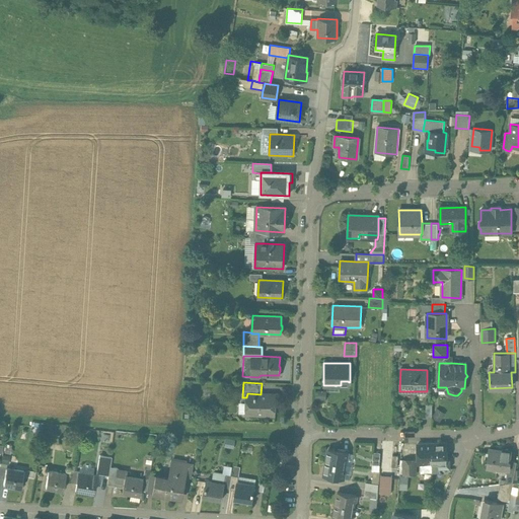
[(324,397),(325,390),(318,389),(316,396),(324,397)]
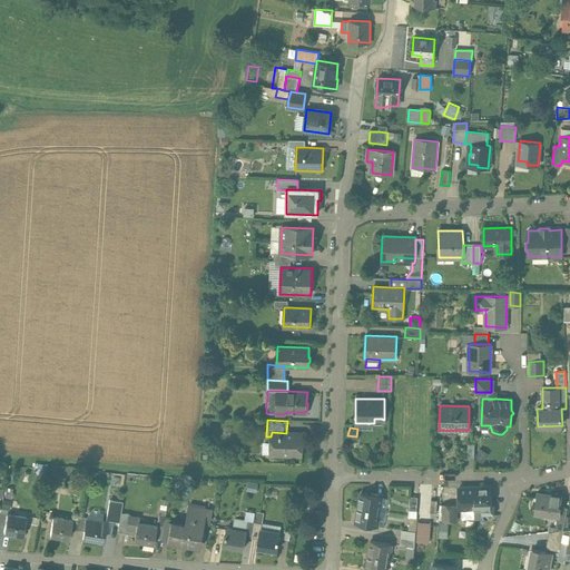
[(286,433),(272,432),(271,436),(271,453),(302,454),(303,433),(286,433)]
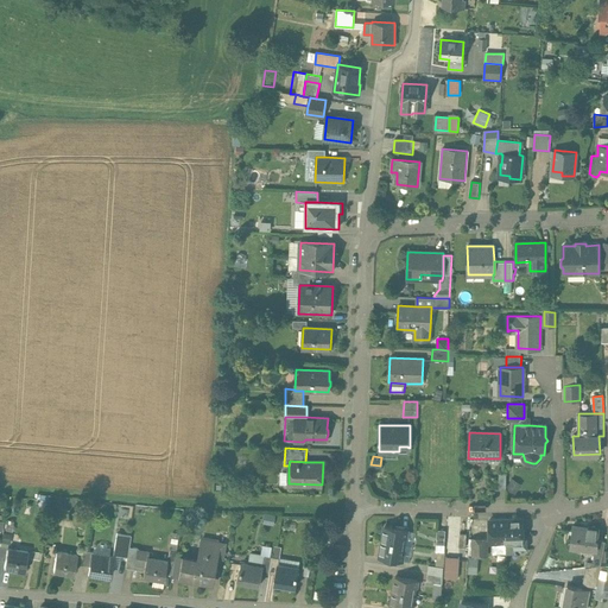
[(273,513),(266,512),(265,520),(277,521),(278,517),(272,515),(273,513)]
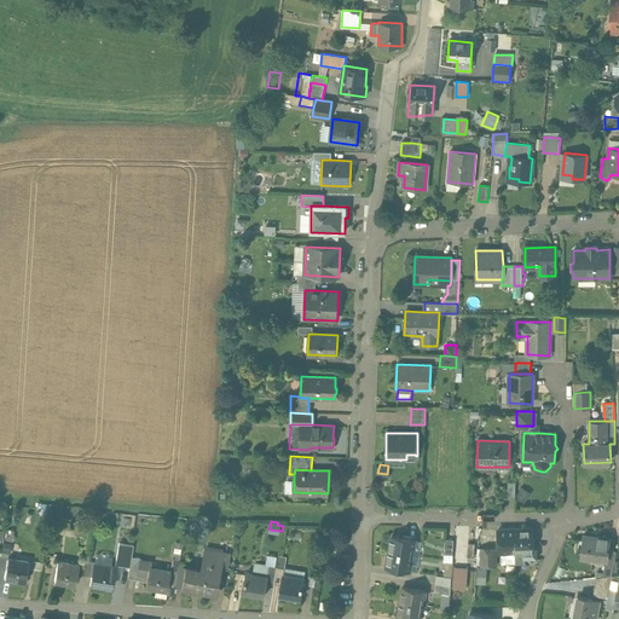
[(532,528),(498,530),(498,553),(524,551),(533,551),(533,548),(532,528)]
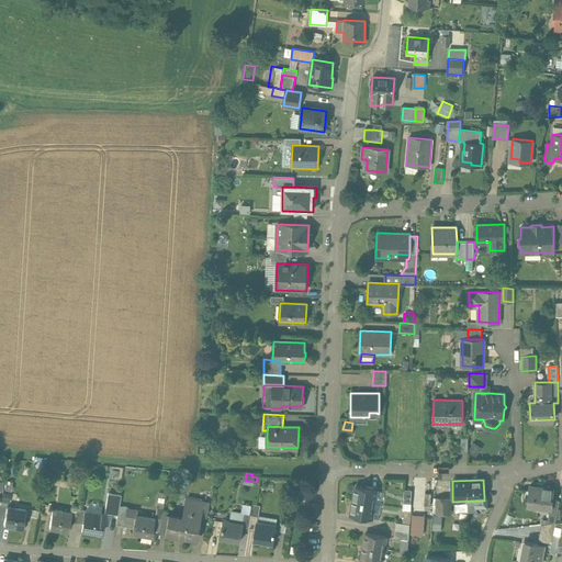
[(377,490),(356,486),(353,501),(372,504),(373,496),(375,496),(377,490)]
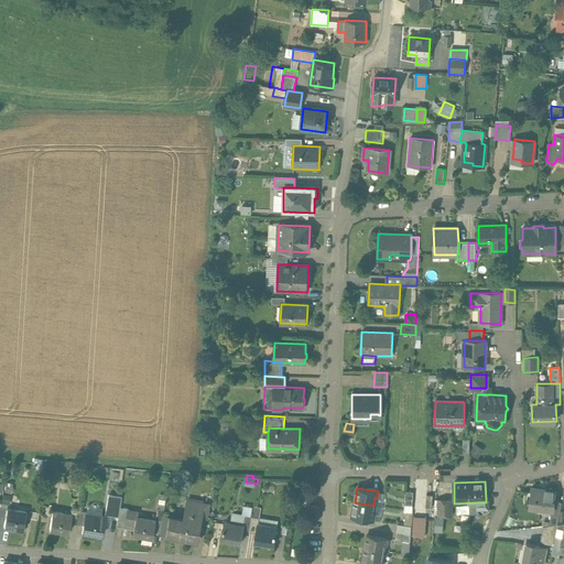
[(544,489),(531,488),(529,508),(540,509),(540,508),(552,509),(554,509),(555,500),(556,490),(544,489)]
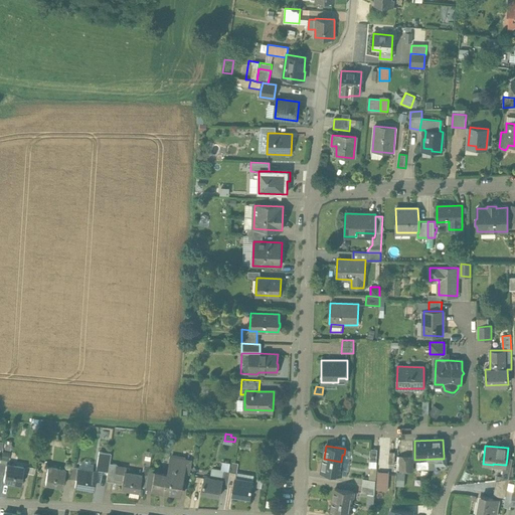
[(99,452),(96,471),(108,473),(111,454),(99,452)]
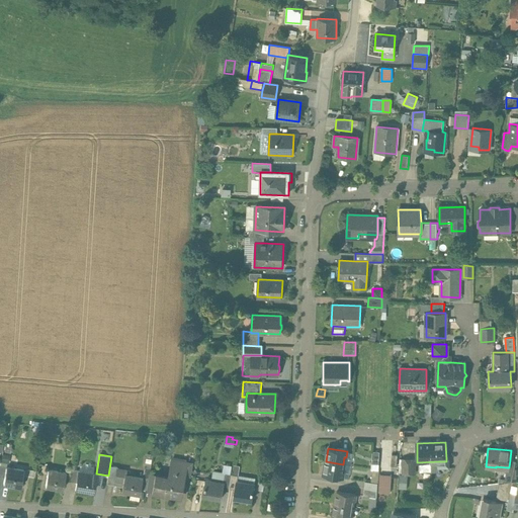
[(446,458),(446,461),(438,461),(438,467),(449,467),(449,458),(446,458)]
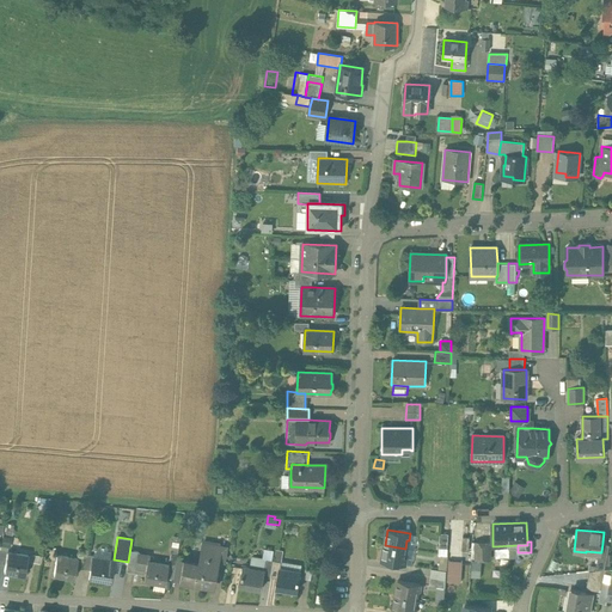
[(200,564),(183,562),(183,567),(181,581),(213,587),(218,561),(220,546),(203,543),(200,564)]
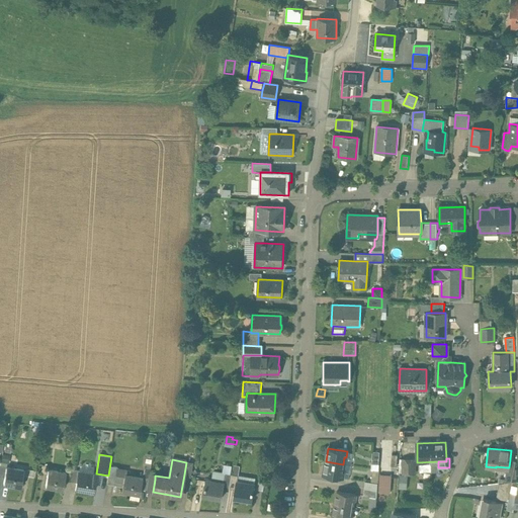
[(415,459),(403,459),(403,473),(415,473),(415,459)]
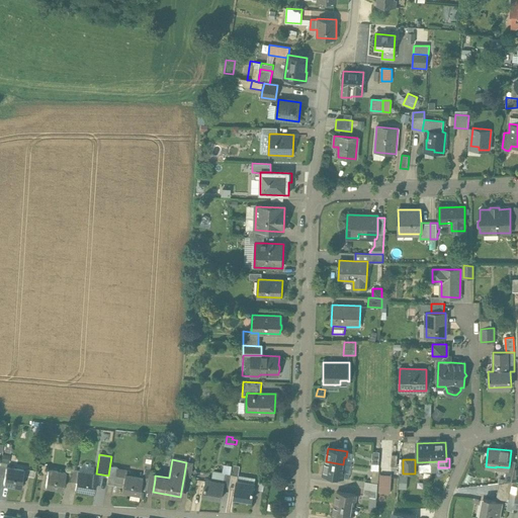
[(516,460),(510,459),(509,467),(507,467),(504,483),(512,482),(516,460)]
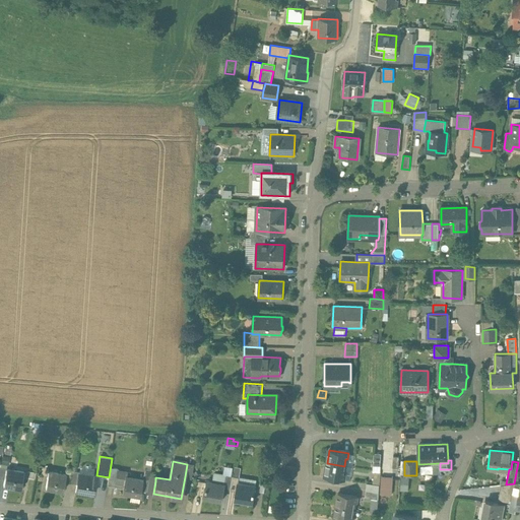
[(344,466),(327,463),(325,476),(344,479),(345,473),(343,473),(344,466)]
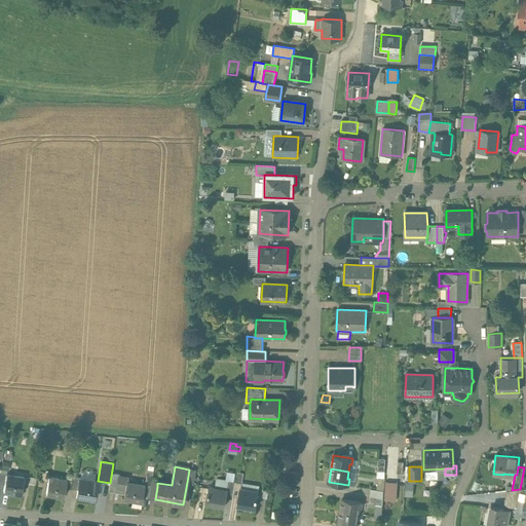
[(445,468),(427,470),(427,478),(445,477),(445,475),(445,468)]
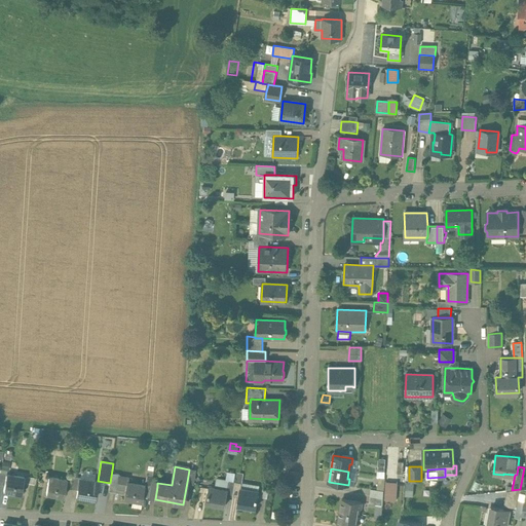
[(147,470),(145,485),(143,497),(149,498),(151,486),(153,471),(147,470)]
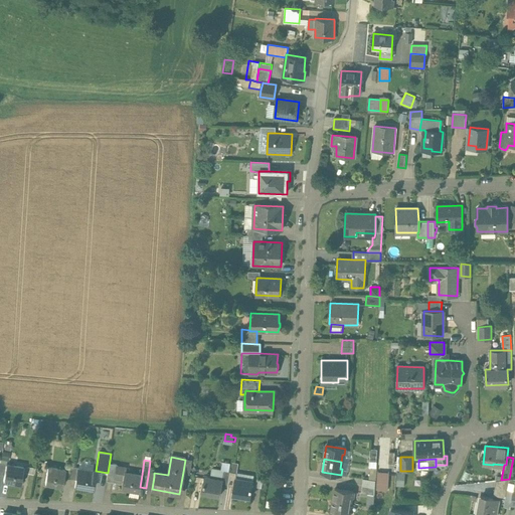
[(191,461),(185,460),(183,472),(189,473),(191,461)]
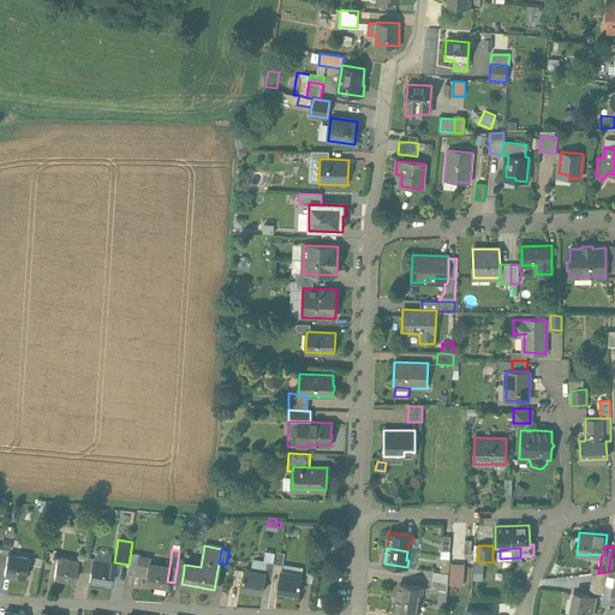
[(284,563),(286,551),(278,550),(275,561),(284,563)]
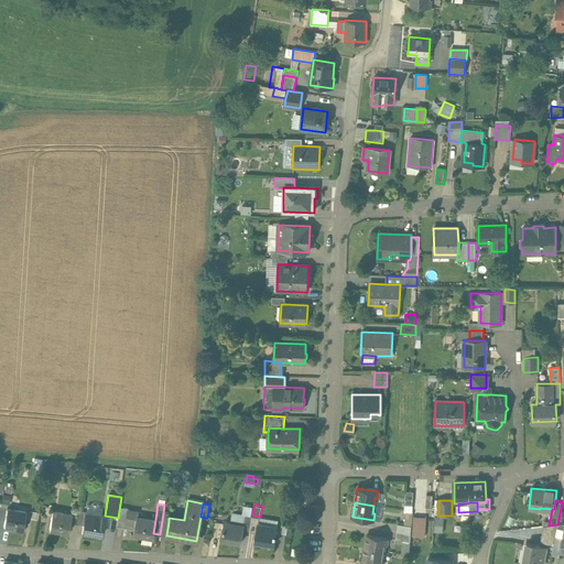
[(7,509),(4,521),(3,527),(23,530),(26,512),(7,509)]
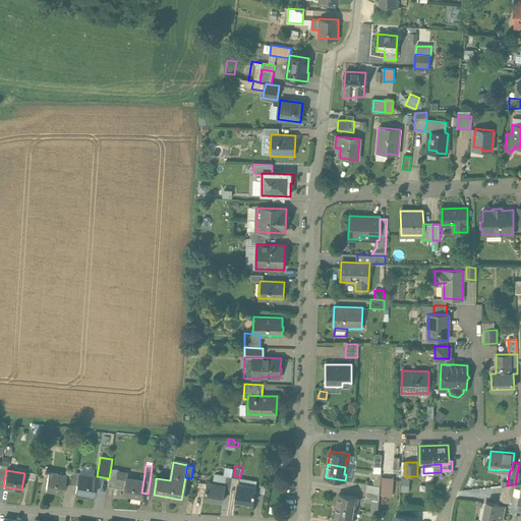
[(127,473),(117,471),(116,483),(124,484),(122,494),(140,497),(141,493),(143,480),(126,477),(127,473)]
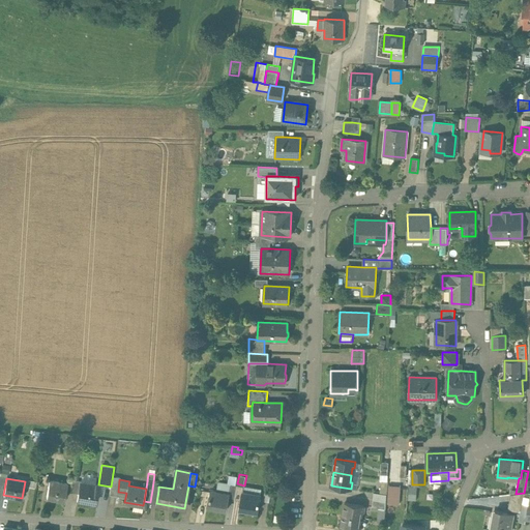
[(67,483),(49,481),(47,497),(53,498),(53,501),(64,503),(66,492),(67,483)]
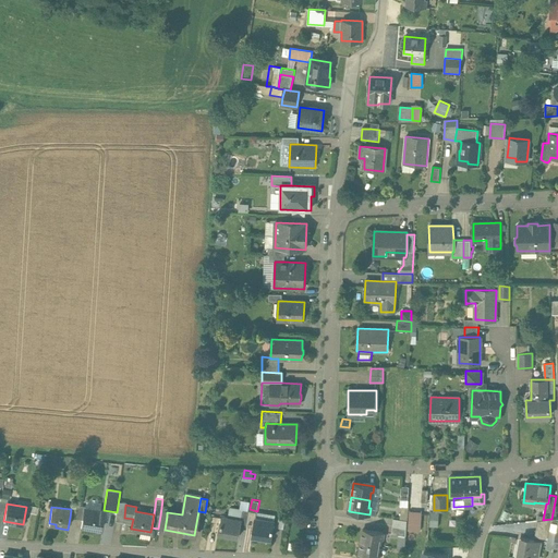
[(104,510),(84,507),(82,520),(81,528),(100,531),(104,510)]
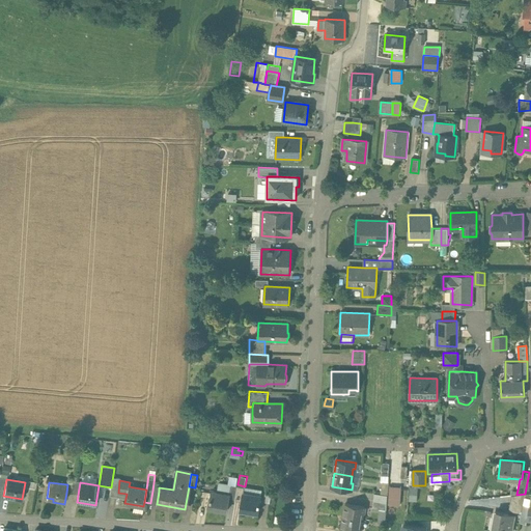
[(231,485),(219,483),(217,493),(212,492),(208,508),(227,511),(229,497),(230,495),(229,495),(231,485)]
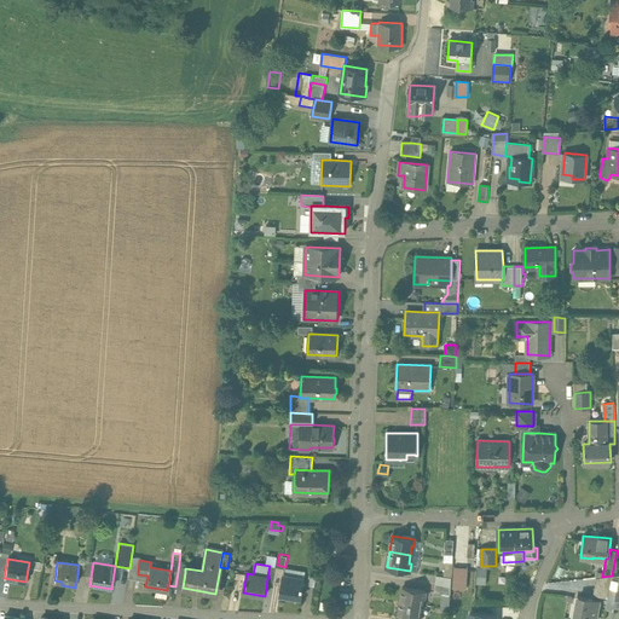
[(284,568),(277,567),(275,580),(282,582),(283,576),(284,568)]
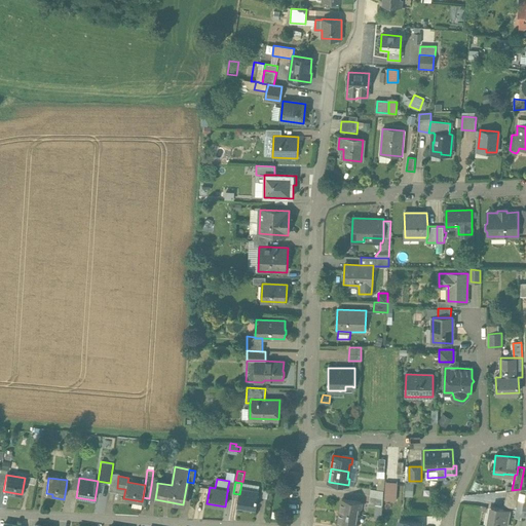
[(240,489),(259,492),(260,486),(241,483),(240,489)]
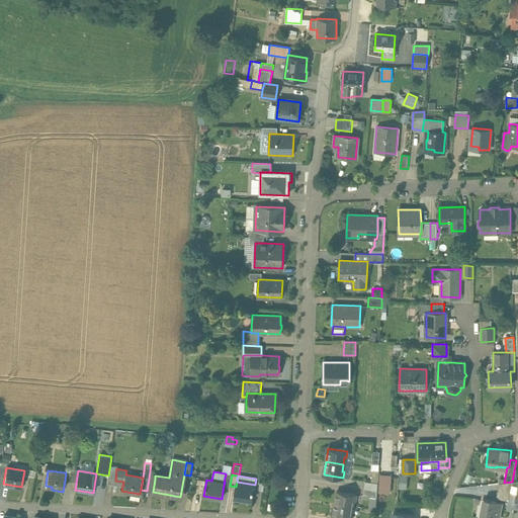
[(237,482),(236,487),(234,498),(252,500),(255,485),(237,482)]
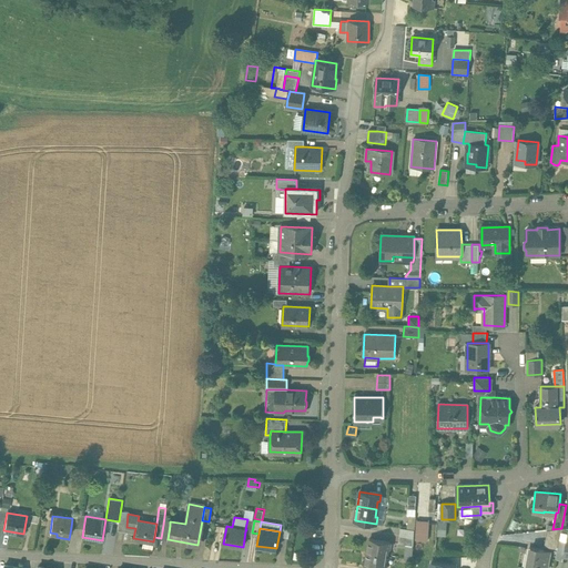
[(414,530),(401,528),(399,536),(414,538),(414,530)]
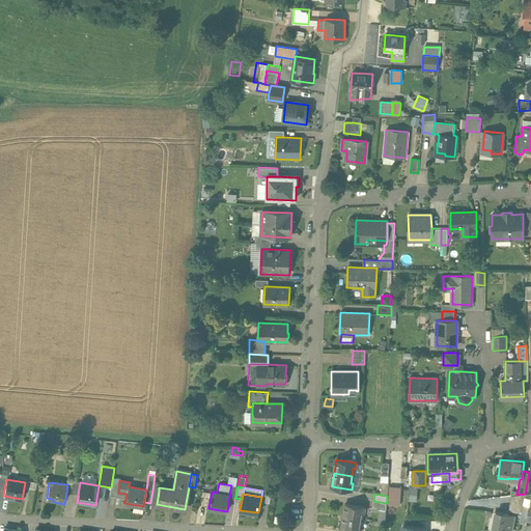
[(516,495),(511,495),(508,511),(521,513),(522,508),(525,494),(516,495)]
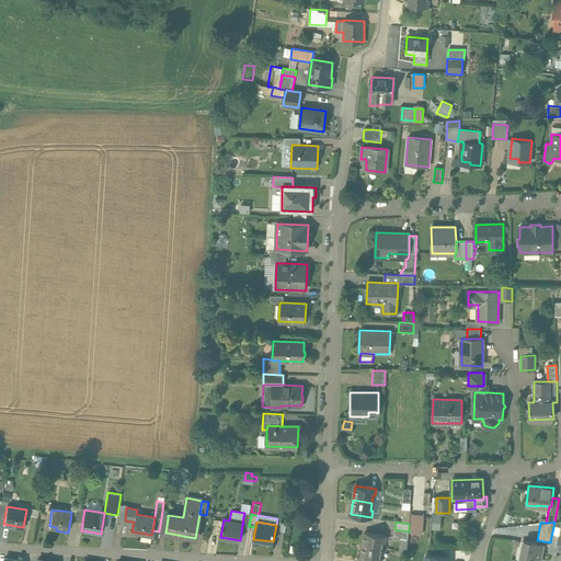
[(409,531),(395,529),(393,537),(408,539),(409,531)]
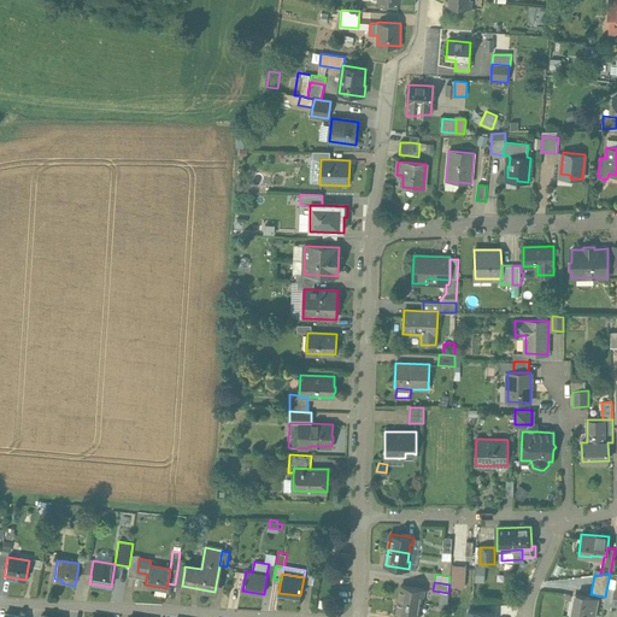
[(424,589),(401,586),(399,600),(419,604),(421,595),(423,597),(424,589)]
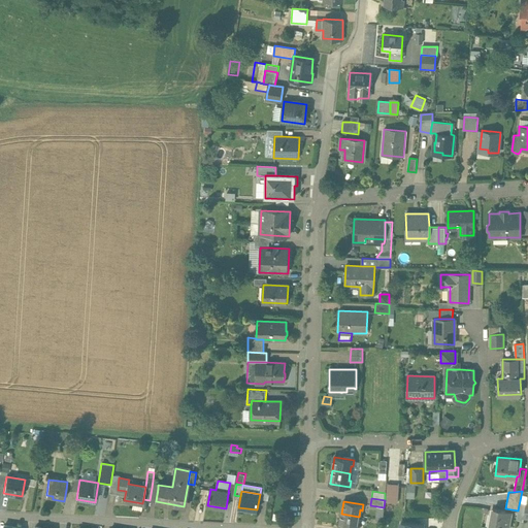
[(525,506),(519,505),(518,510),(517,520),(523,521),(524,515),(525,506)]
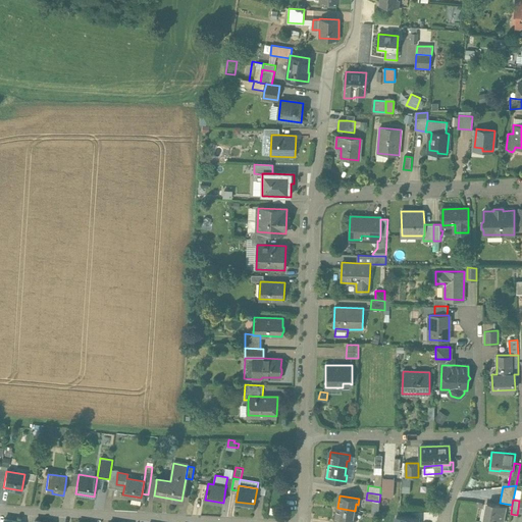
[(502,521),(506,507),(487,503),(483,521),(484,521),(502,521)]
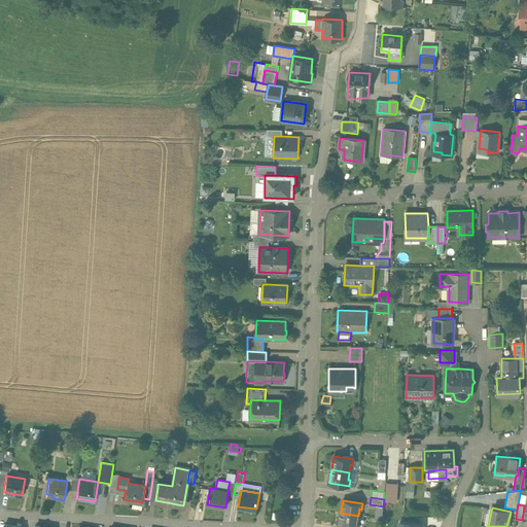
[(358,516),(341,513),(338,526),(342,526),(357,526),(358,523),(357,523),(358,516)]
